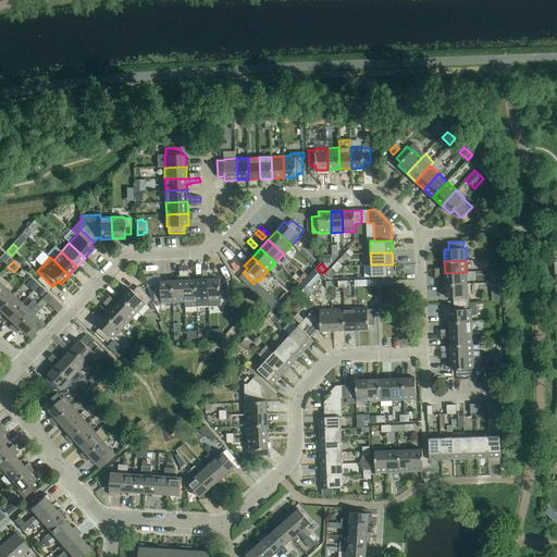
[(393,264),(371,264),(371,277),(381,276),(393,276),(393,264)]
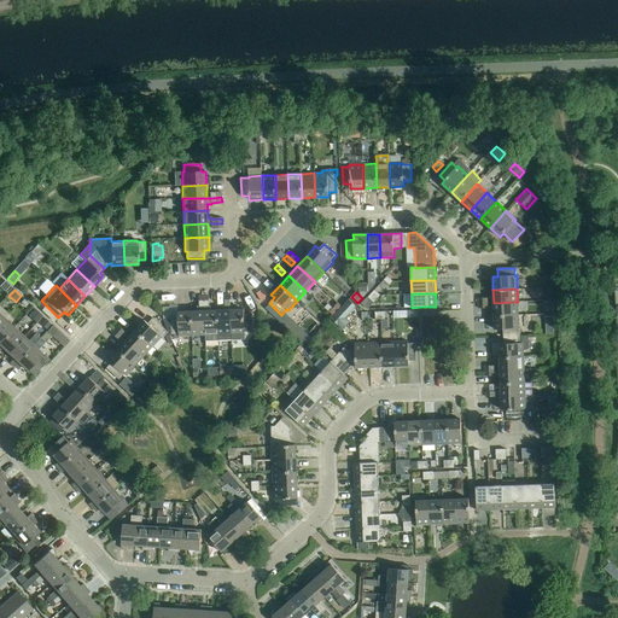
[(226,310),(217,310),(219,334),(232,334),(231,310),(229,296),(225,296),(226,310)]
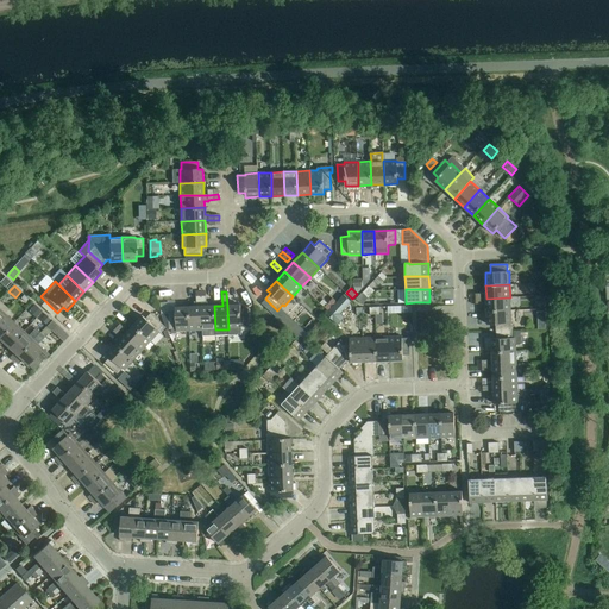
[(340,315),(351,302),(344,295),(337,302),(328,312),(326,314),(338,325),(344,318),(340,315)]
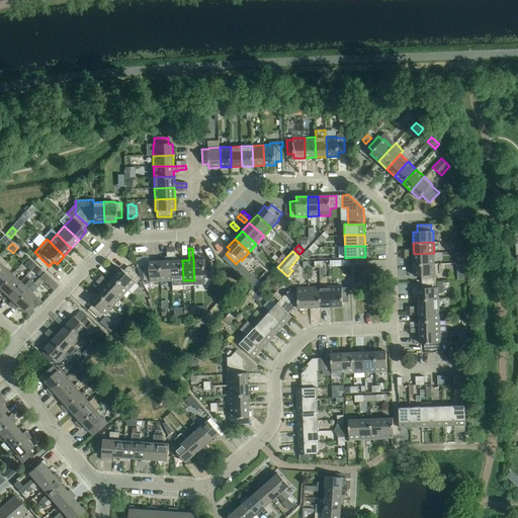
[(414,254),(414,264),(434,264),(434,253),(414,254)]
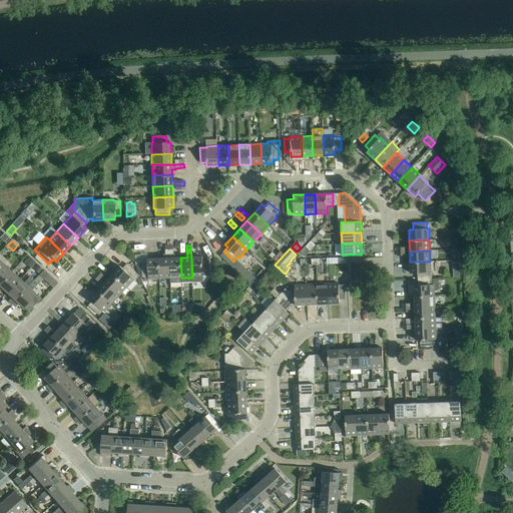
[(274,260),(277,263),(284,254),(281,251),(277,255),(274,260)]
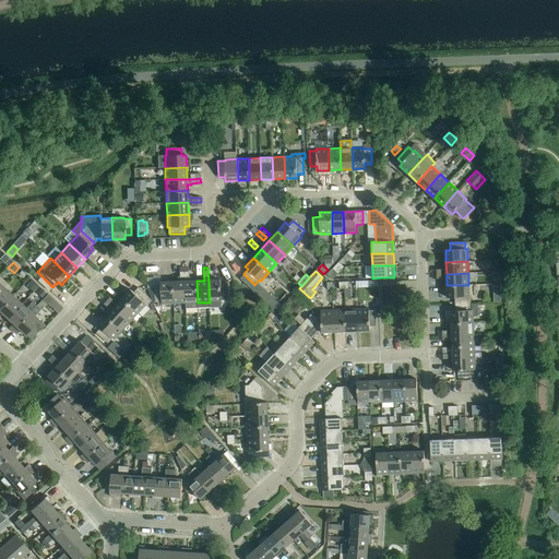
[(221,280),(209,281),(210,302),(222,301),(222,300),(228,299),(228,284),(221,284),(221,280)]
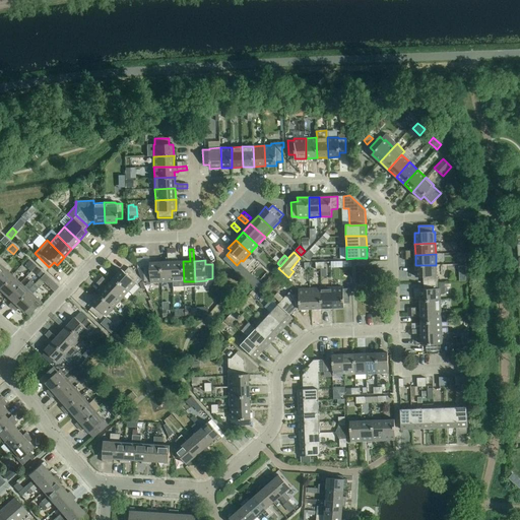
[(183,261),(172,262),(173,281),(184,281),(183,261)]
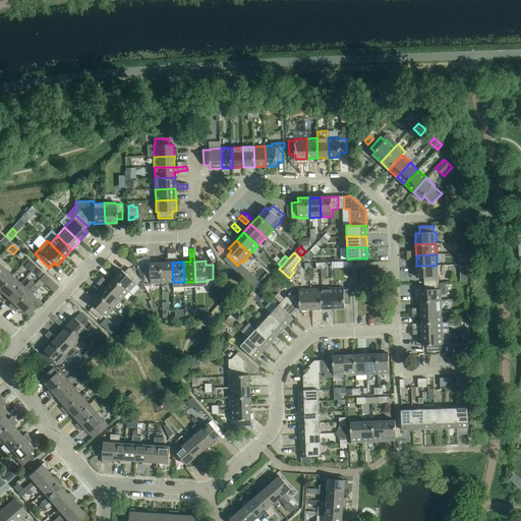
[(162,283),(162,263),(150,263),(151,267),(145,268),(143,268),(143,269),(145,282),(151,282),(151,283),(162,283)]
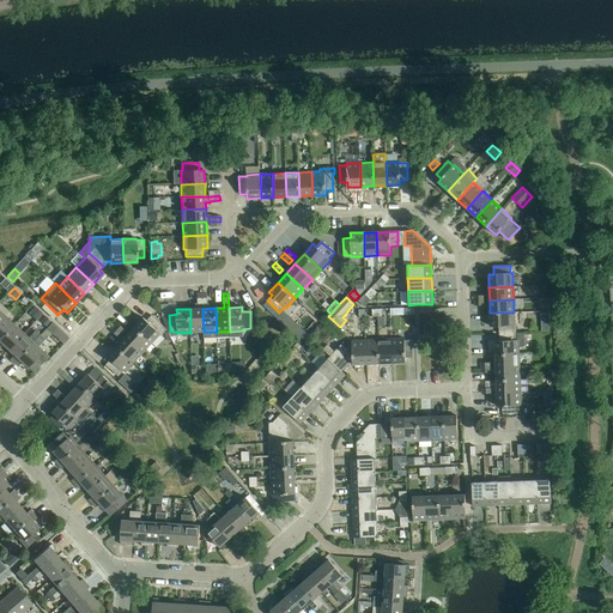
[(202,309),(190,309),(190,333),(204,332),(202,309)]
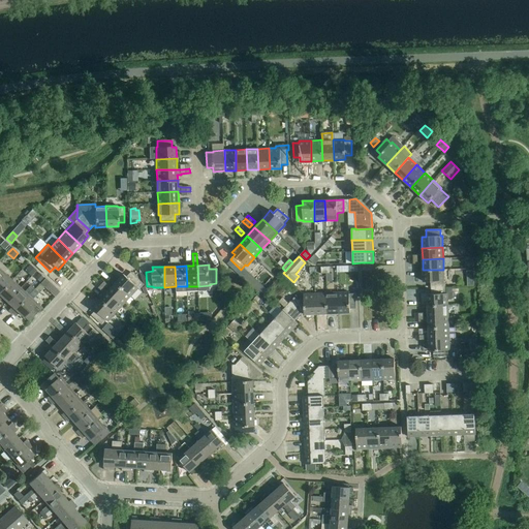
[(431,281),(431,287),(445,287),(445,281),(443,281),(443,270),(423,270),(424,282),(431,281)]
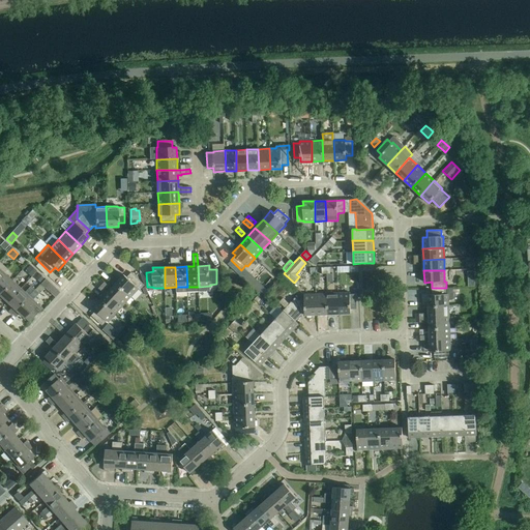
[(249,275),(245,271),(240,276),(245,281),(249,275)]
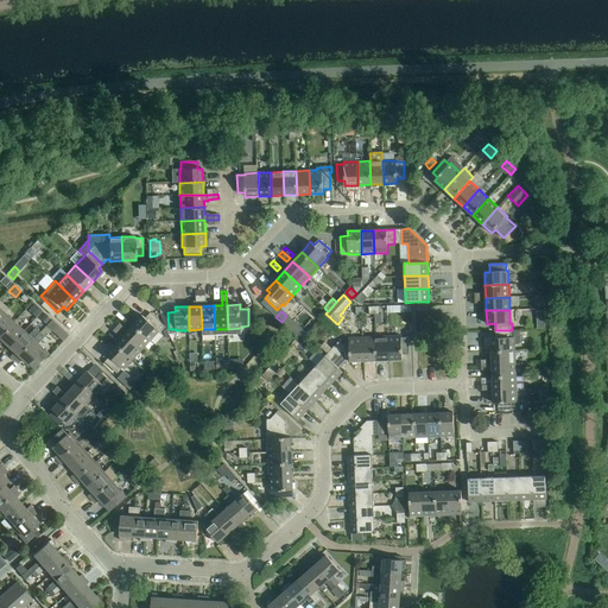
[(143,315),(133,324),(150,341),(159,331),(158,330),(163,324),(151,312),(145,318),(143,315)]
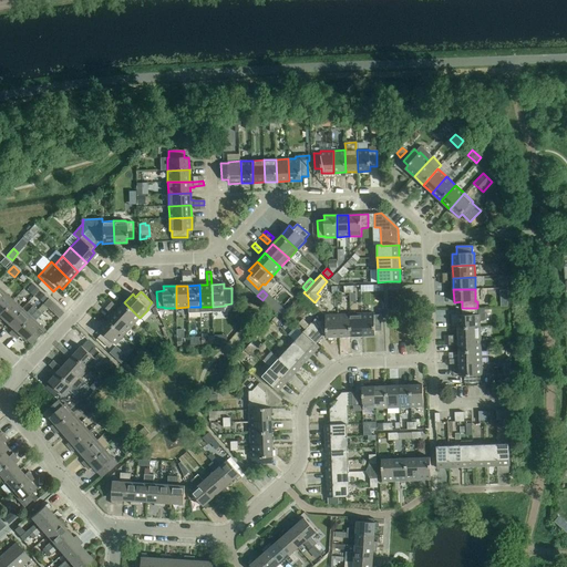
[(0,313),(12,300),(4,292),(0,296),(0,313)]
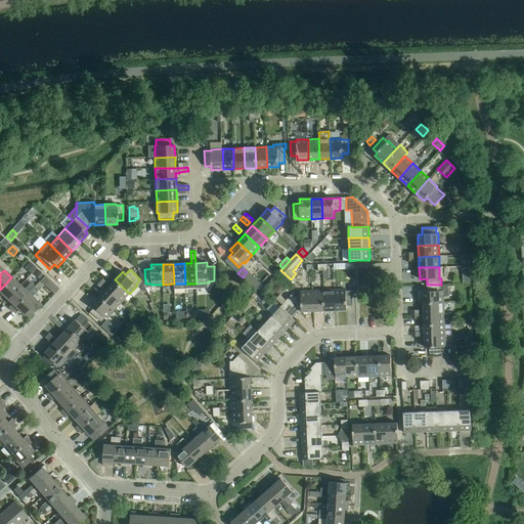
[(35,275),(40,279),(41,279),(44,275),(39,270),(35,275)]
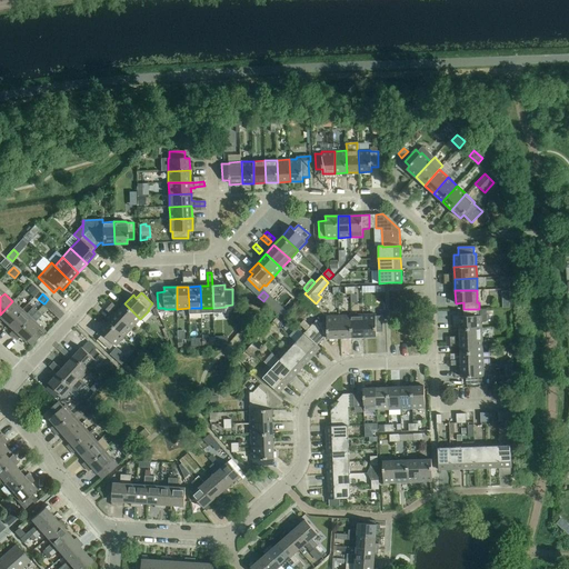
[(53,305),(48,299),(45,303),(50,309),(53,305)]
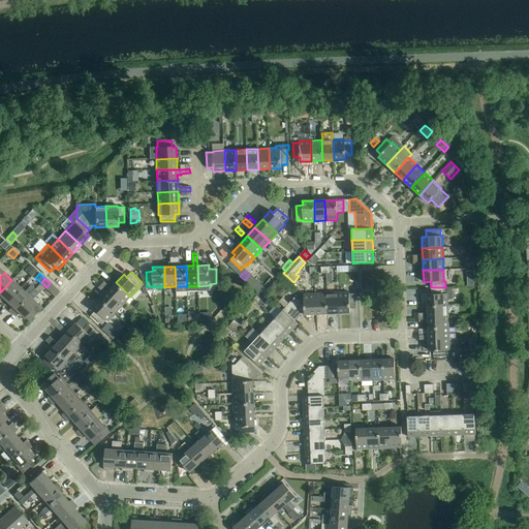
[(102,279),(99,282),(105,288),(109,285),(102,279)]
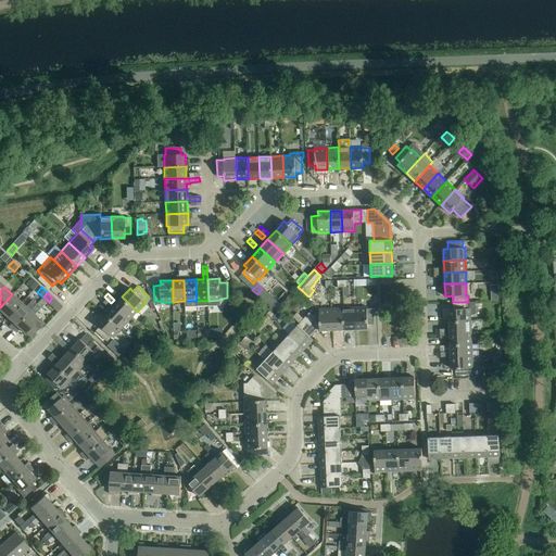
[(0,315),(2,313),(8,317),(21,303),(12,294),(0,307),(0,315)]
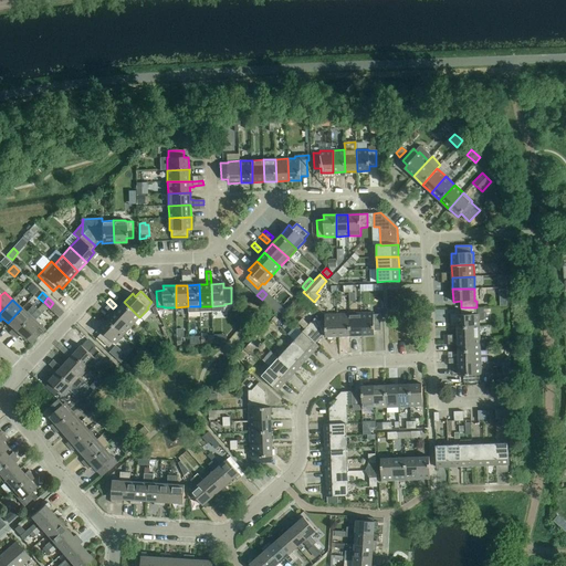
[(113,308),(106,302),(103,305),(109,312),(113,308)]
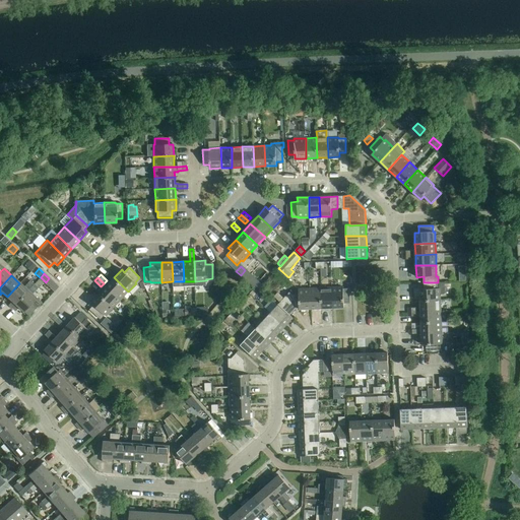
[(114,277),(107,285),(121,300),(128,291),(114,277)]
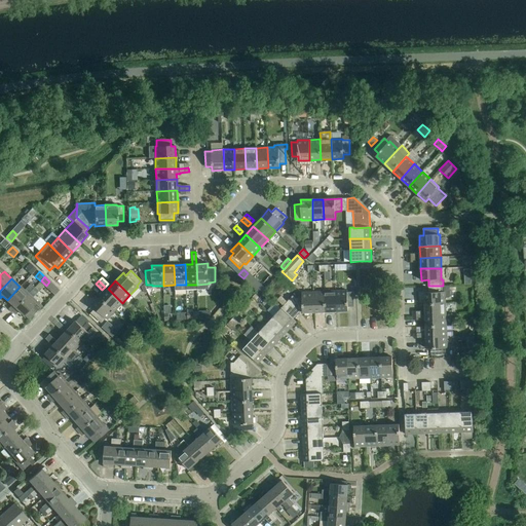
[(8,308),(12,311),(34,287),(30,284),(24,290),(20,287),(7,300),(12,305),(8,308)]
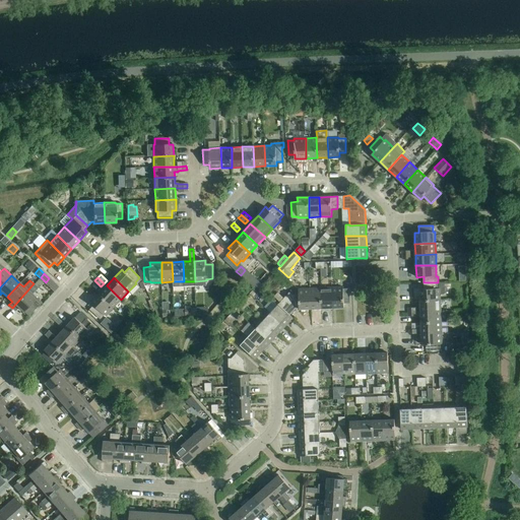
[(419,289),(420,301),(440,300),(440,295),(444,295),(445,293),(445,282),(438,282),(424,282),(424,289),(419,289)]
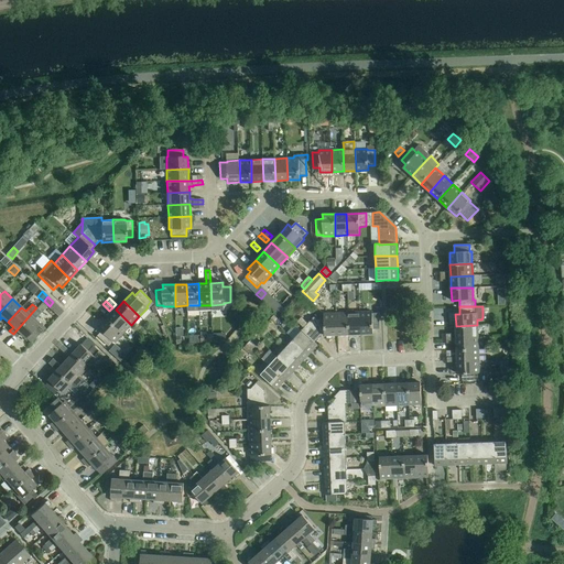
[(36,307),(13,334),(17,337),(20,334),(25,338),(31,343),(44,328),(35,320),(42,313),(36,307)]
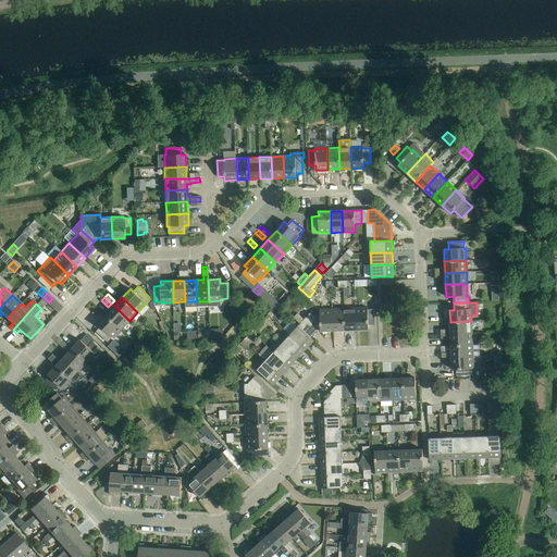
[(114,306),(106,314),(122,330),(130,321),(114,306)]
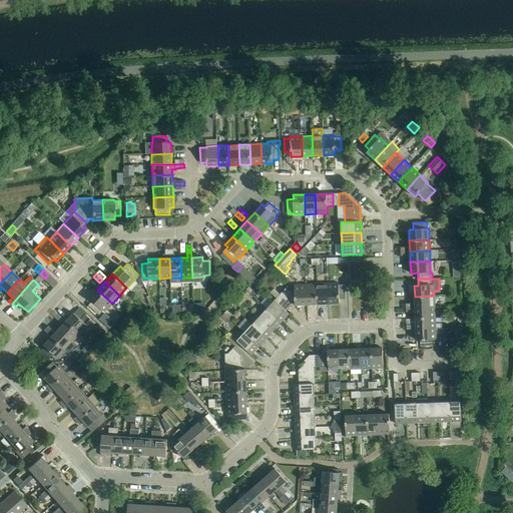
[(328,284),(317,285),(318,305),(328,304),(328,284)]
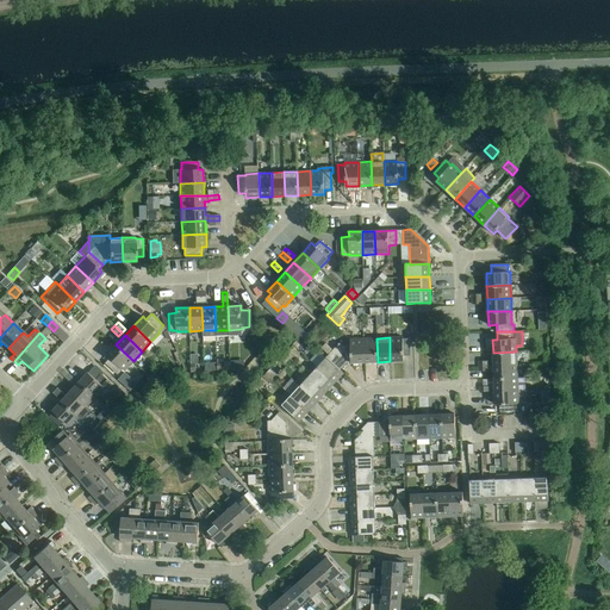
[(403,337),(390,337),(390,361),(404,361),(403,356),(411,355),(410,338),(403,338),(403,337)]
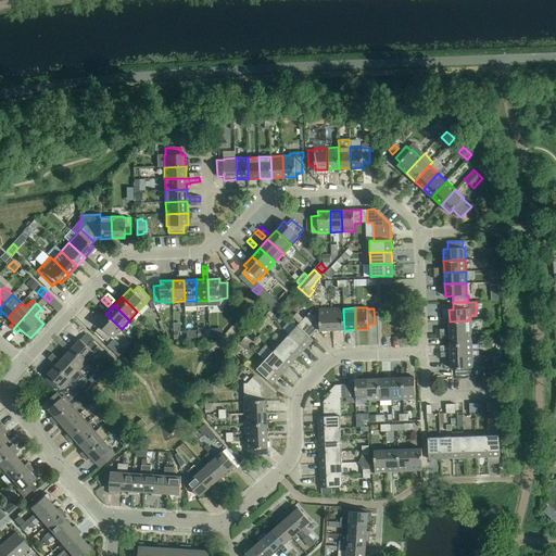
[(319,310),(319,315),(319,329),(319,330),(332,330),(331,308),(319,310)]
